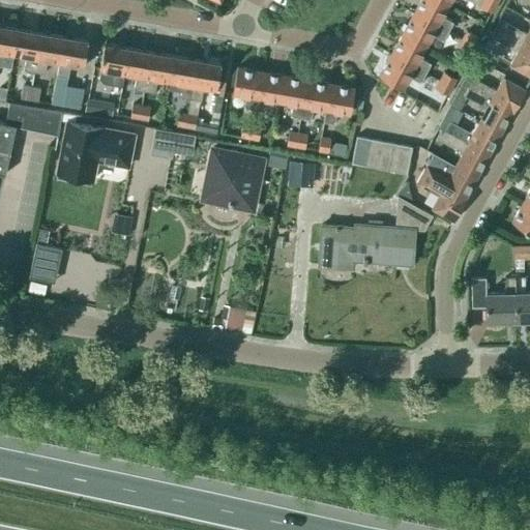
[(448,5),(438,0),(419,0),(413,13),(447,32),(451,25),(441,19),(448,5)]
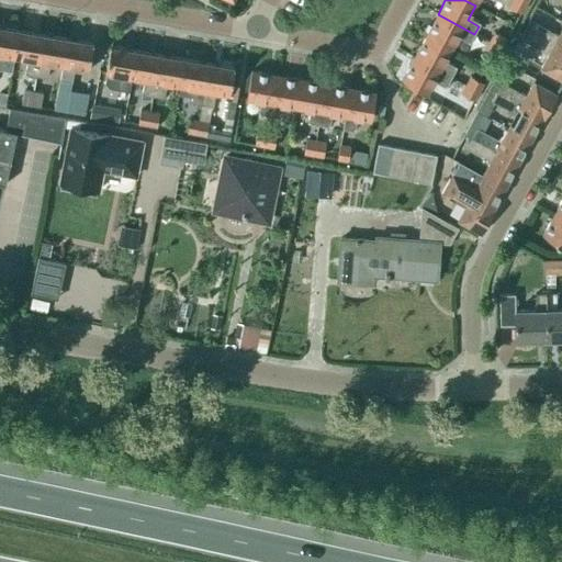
[(523,12),(527,4),(519,0),(512,0),(509,6),(523,12)]
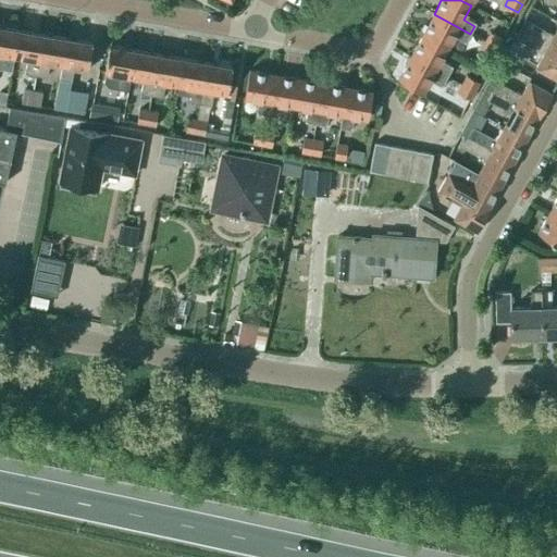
[(470,34),(434,14),(422,36),(447,49),(455,35),(466,41),(470,34)]
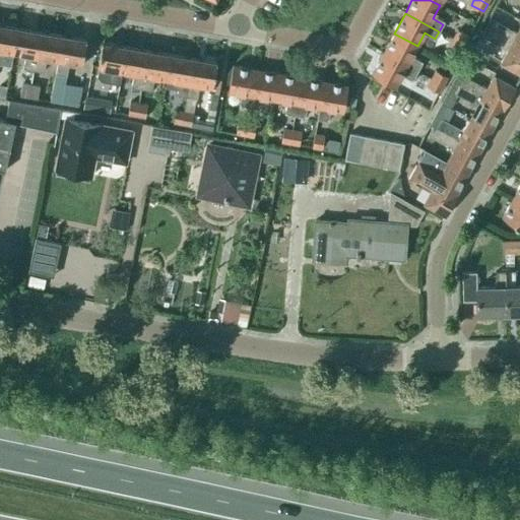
[(519,27),(517,34),(495,21),(490,30),(519,47),(519,27)]
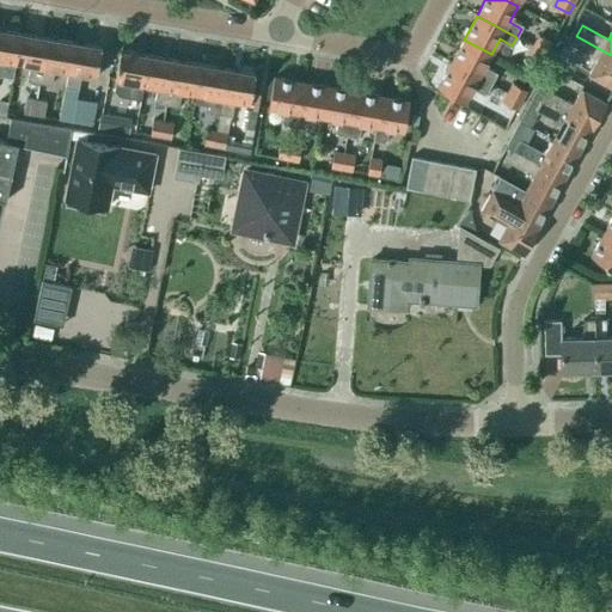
[(20,32),(0,28),(0,63),(1,60),(16,62),(20,32)]
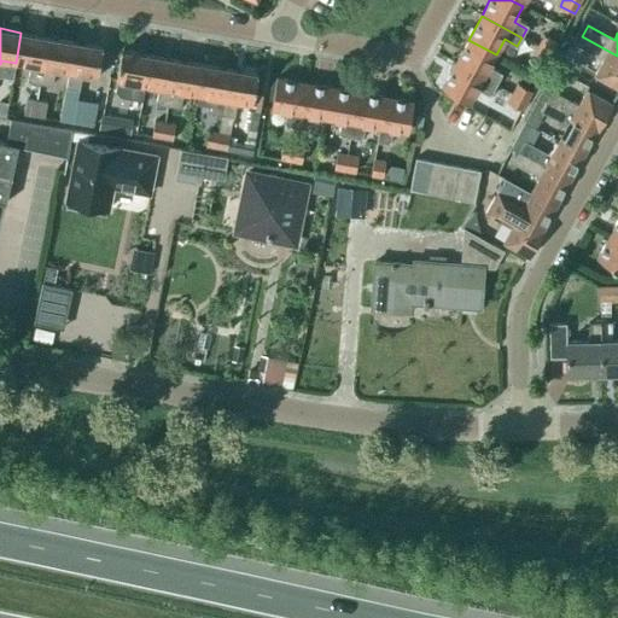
[(28,80),(40,82),(48,38),(21,33),(16,63),(30,65),(28,80)]
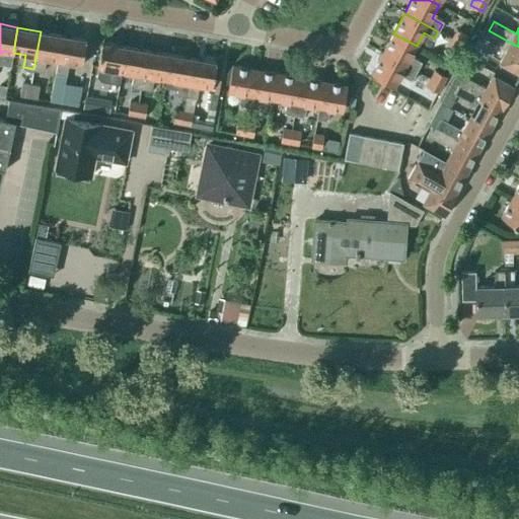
[(452,39),(464,45),(468,36),(456,29),(452,39)]
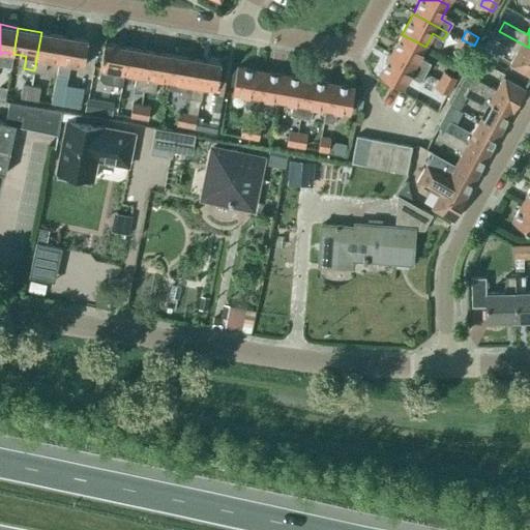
[(510,65),(529,76),(529,48),(499,31),(495,39),(517,52),(510,65)]
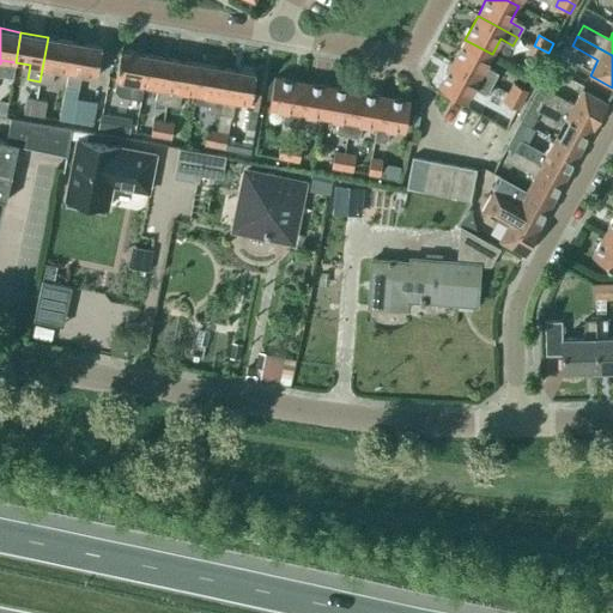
[(54,68),(68,72),(74,42),(48,37),(40,82),(52,83),(54,68)]
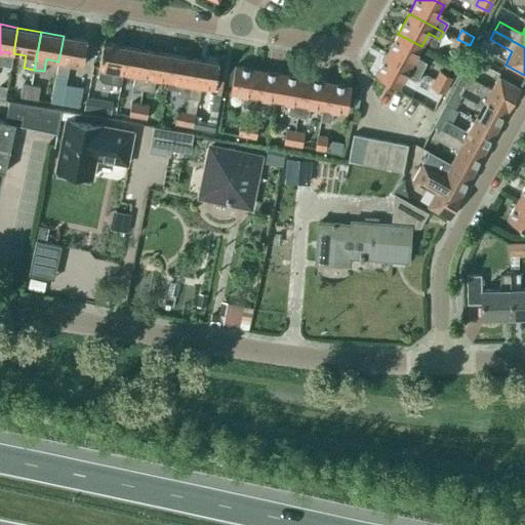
[(421,46),(398,34),(387,54),(420,72),(425,65),(414,59),(421,46)]
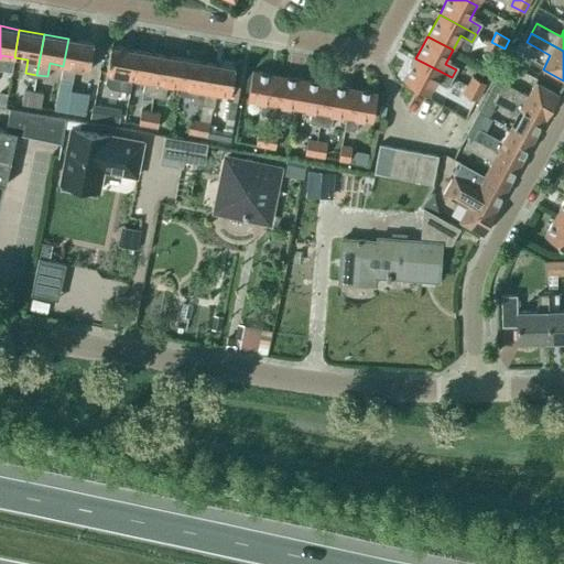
[(63,66),(61,80),(55,110),(85,115),(88,94),(71,90),(75,67),(88,71),(94,43),(68,39),(63,66)]
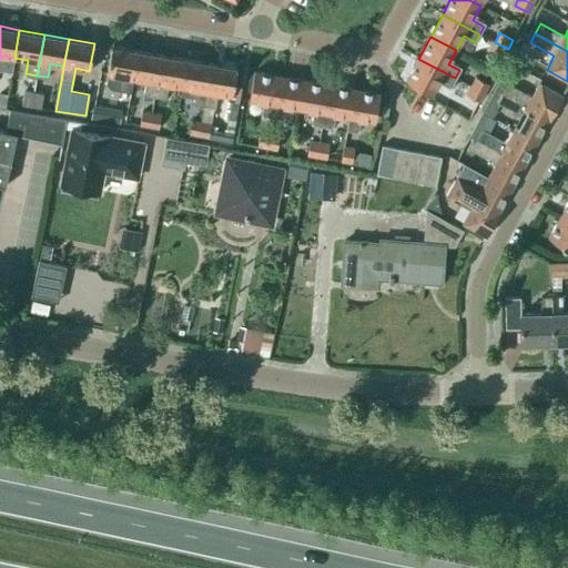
[(503,59),(508,49),(495,42),(489,51),(503,59)]
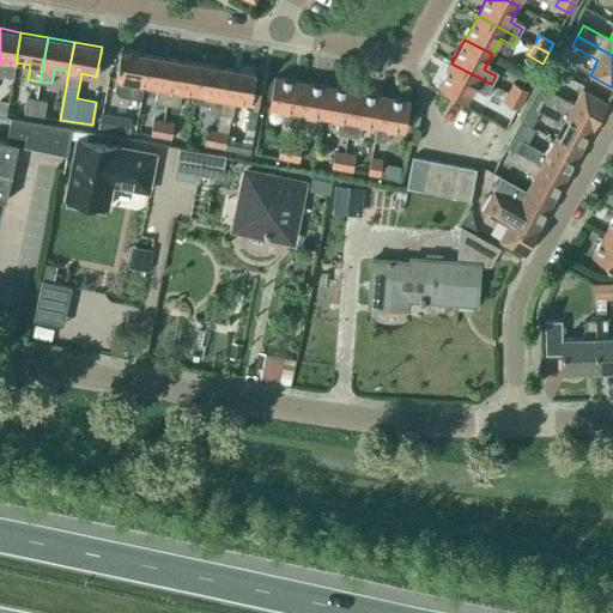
[(141,99),(144,85),(149,55),(121,50),(116,80),(115,90),(119,95),(141,99)]
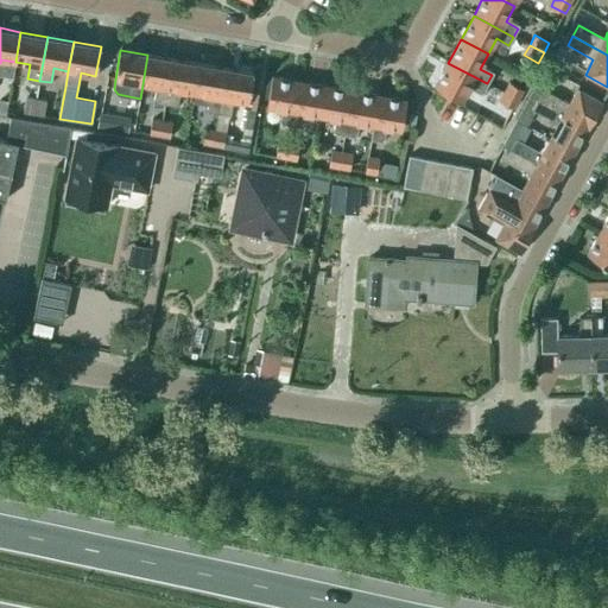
[(143,84),(157,87),(154,101),(166,103),(173,59),(147,55),(143,84)]
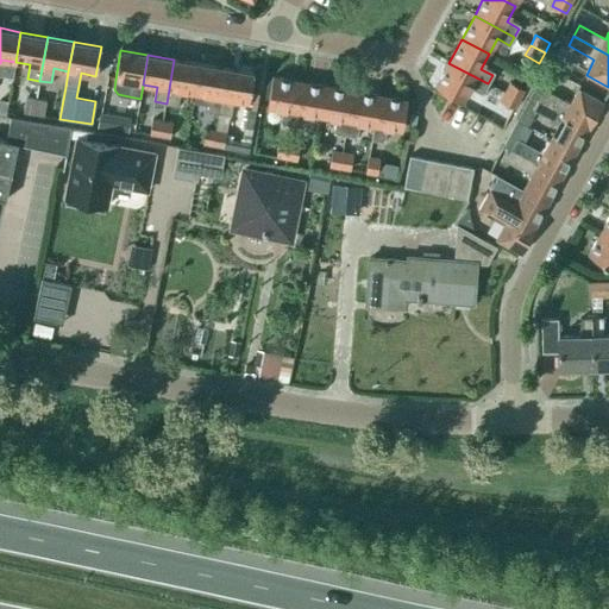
[(201,64),(174,60),(167,104),(179,105),(181,90),(195,94),(201,64)]
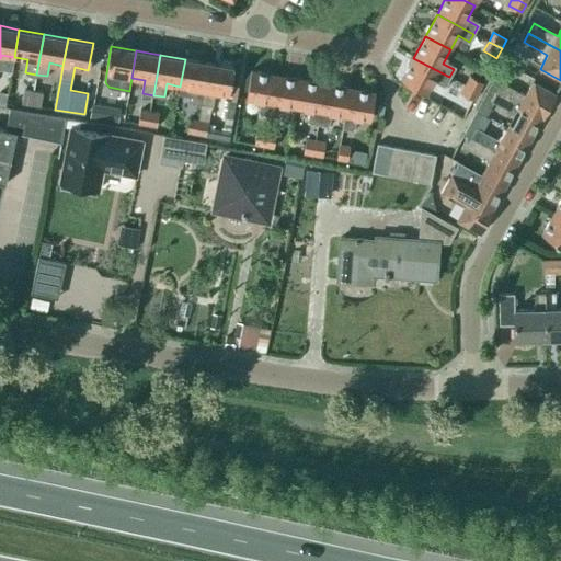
[(449,77),(413,58),(401,80),(426,93),(434,79),(445,86),(449,77)]
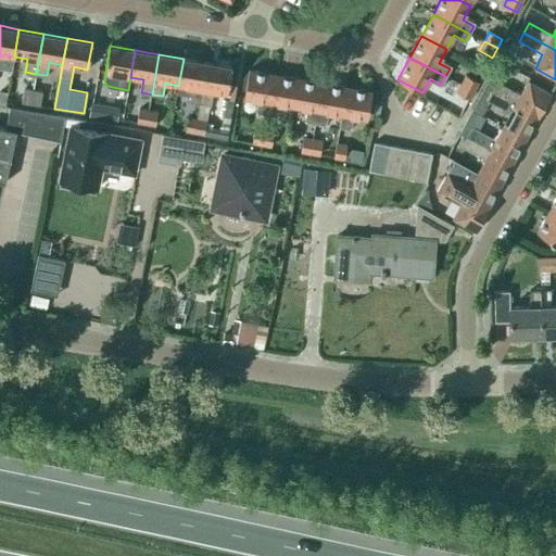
[(207,63),(184,59),(178,86),(192,88),(190,101),(200,102),(207,63)]
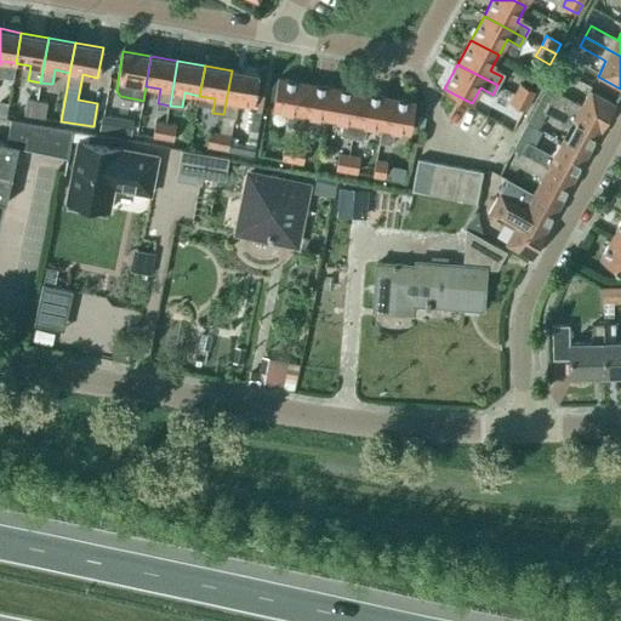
[(260,75),(232,70),(223,114),(234,117),(237,117),(239,102),(262,107),(263,96),(256,95),(260,75)]
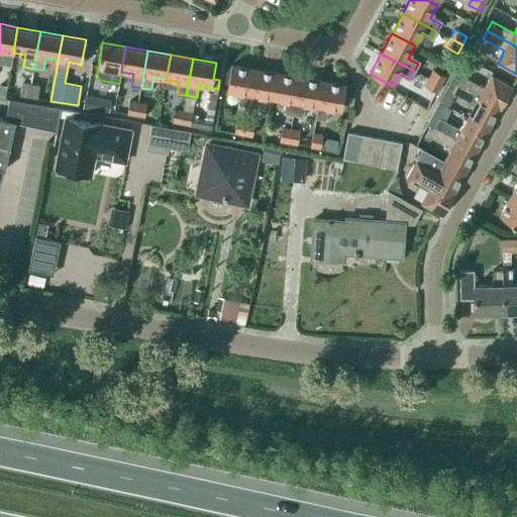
[(248,106),(254,70),(231,66),(227,91),(242,93),(240,105),(248,106)]
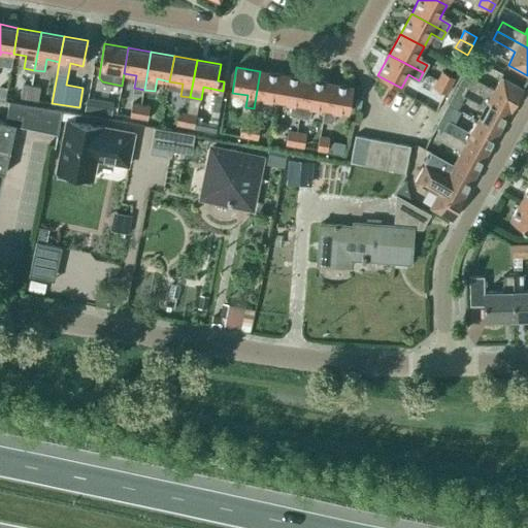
[(260,71),(254,108),(261,110),(263,98),(279,101),(284,75),(260,71)]
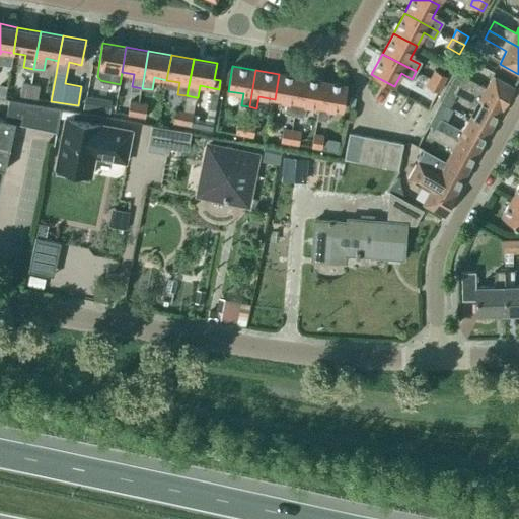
[(430,78),(442,85),(447,77),(434,70),(430,78)]
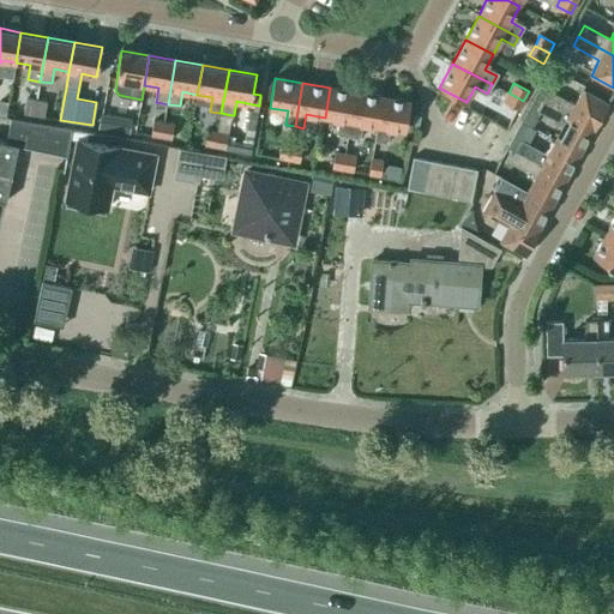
[(330,88),(325,118),(341,120),(338,134),(349,136),(356,92),(330,88)]
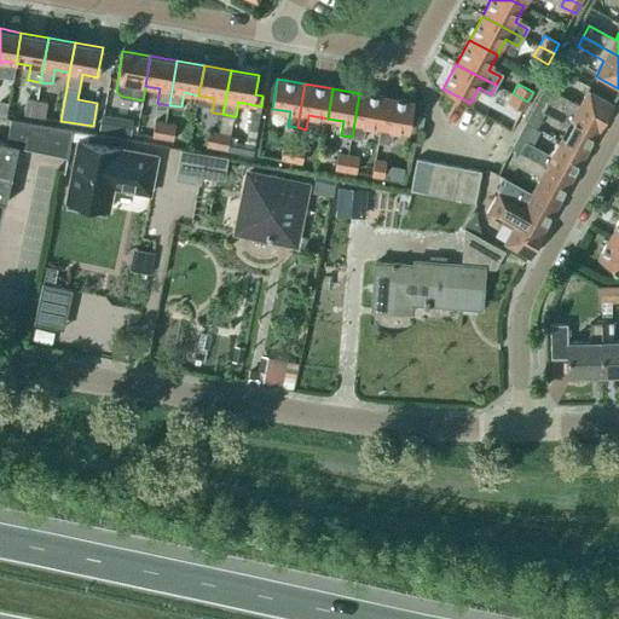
[(547,103),(599,131),(613,105),(588,91),(579,106),(553,92),(547,103)]
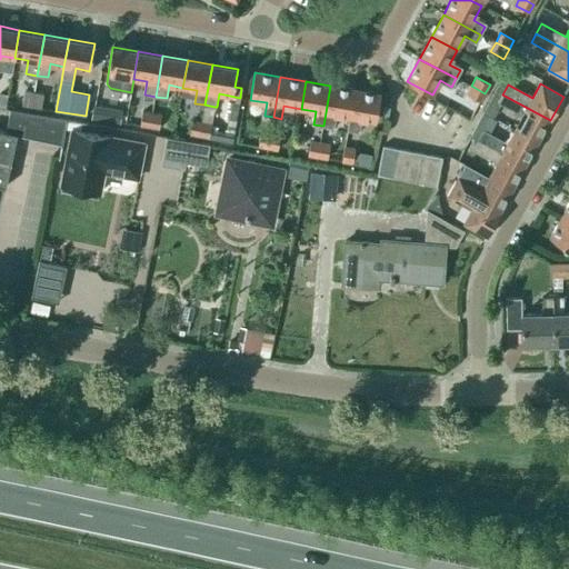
[(330,86),(323,126),(331,128),(333,115),(350,118),(355,90),(330,86)]
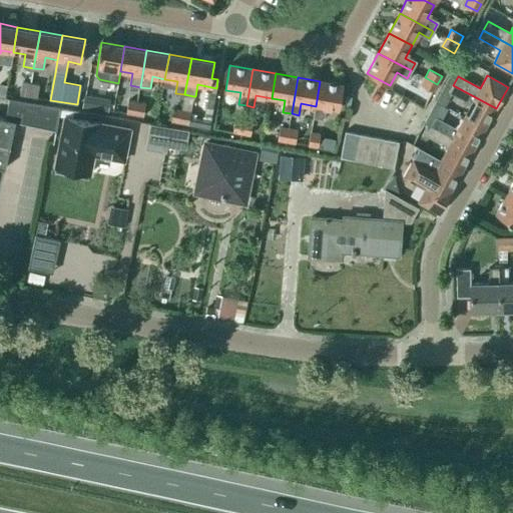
[(433,91),(437,84),(425,77),(421,85),(433,91)]
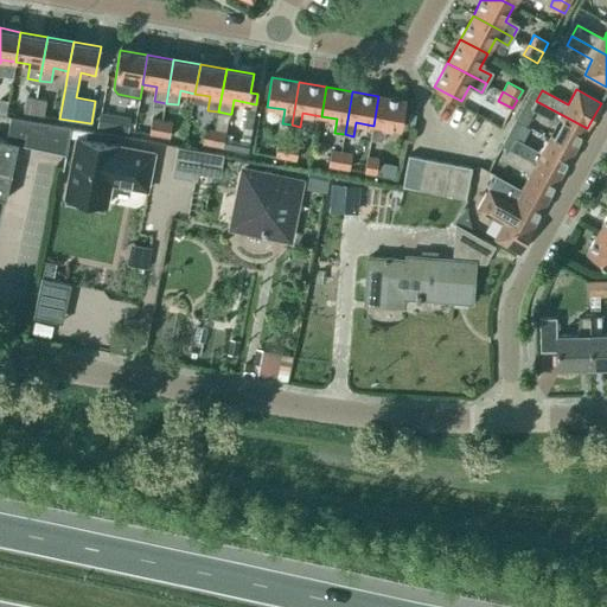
[(378,96),(374,126),(371,139),(379,141),(382,127),(400,131),(406,100),(378,96)]
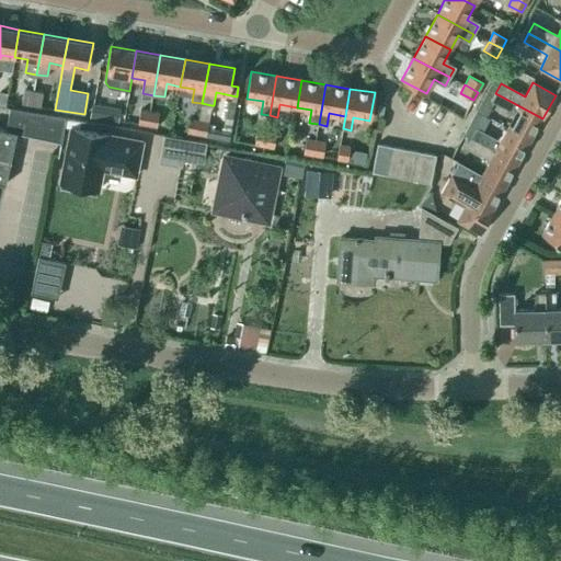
[(31,106),(33,91),(24,90),(22,104),(31,106)]
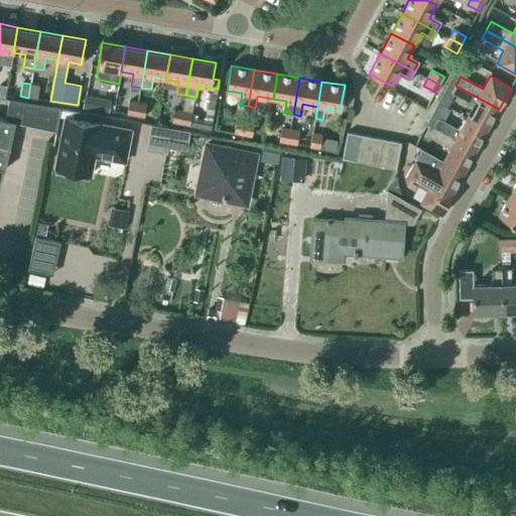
[(39,86),(30,84),(28,98),(37,100),(39,86)]
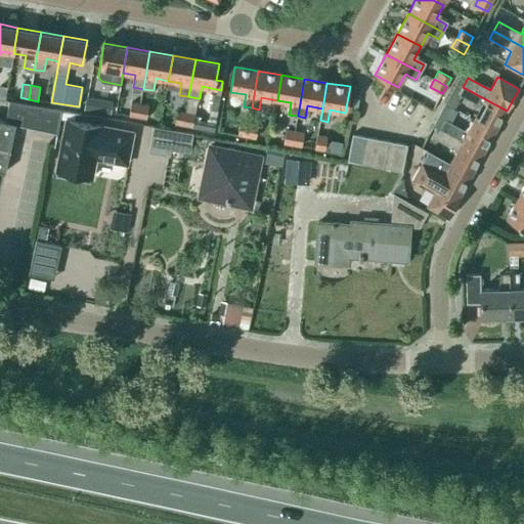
[(474,121),(495,132),(507,111),(463,87),(459,95),(480,107),(474,121)]
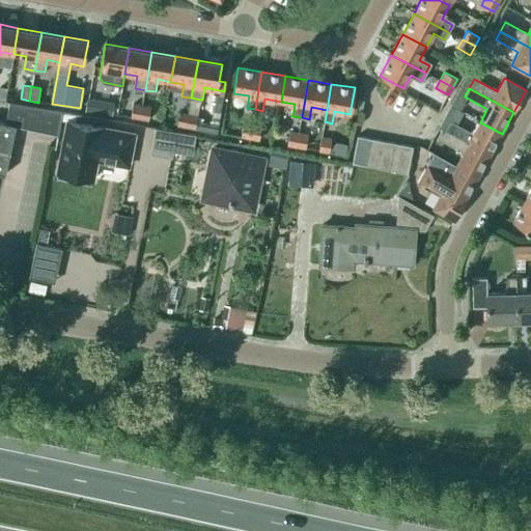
[(200,100),(191,98),(189,113),(186,128),(217,133),(223,98),(216,95),(212,123),(197,120),(198,115),(200,100)]
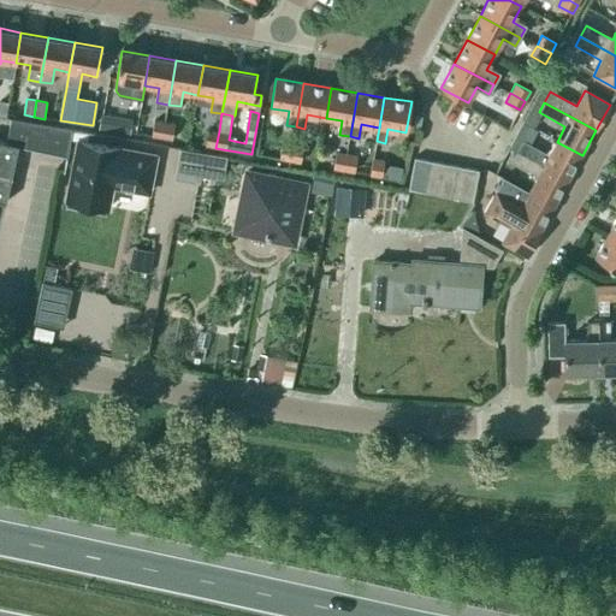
[(99,130),(112,131),(114,117),(101,116),(99,130)]
